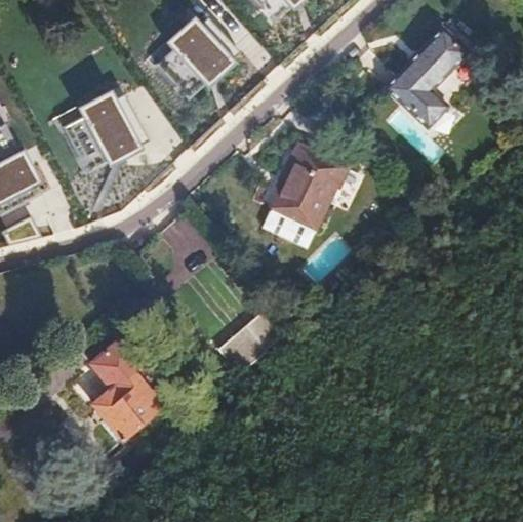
[(255,0),(276,23),(302,0),(255,0)]
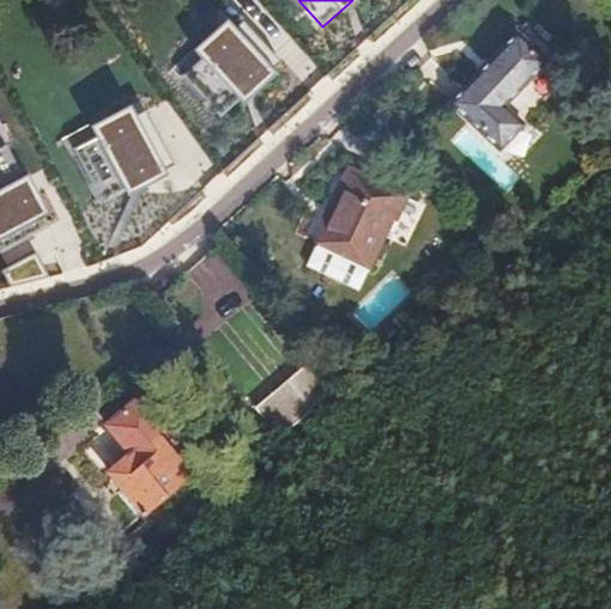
[(203,58),(185,74),(224,119),(285,65),(244,18),(233,29),(227,20),(194,48),(203,58)]
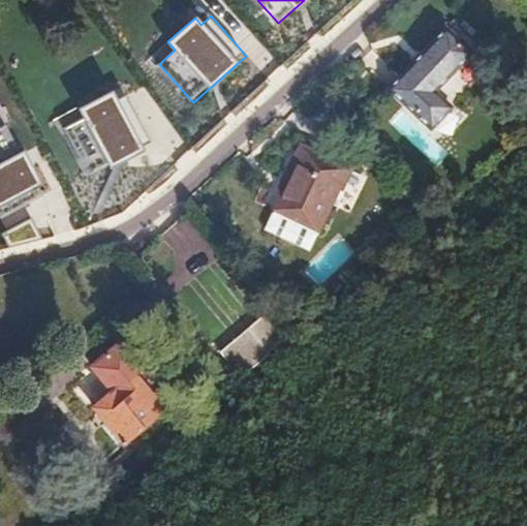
[(439,27),(465,51),(472,42),(446,19),(439,27)]
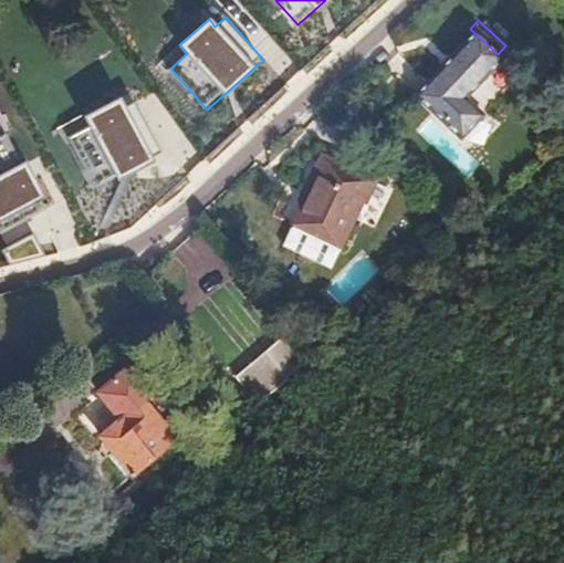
[(460,95),(498,54),(470,29),(411,92),(457,138),(479,114),(460,95)]
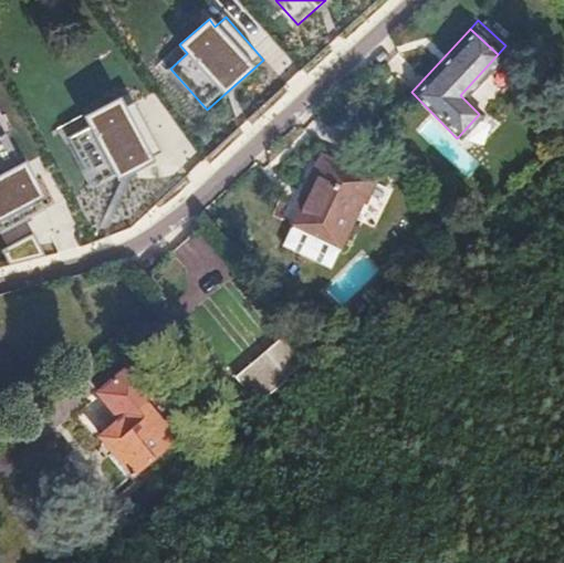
[(92,131),(72,142),(97,190),(165,154),(137,104),(125,111),(121,103),(86,121),(92,131)]
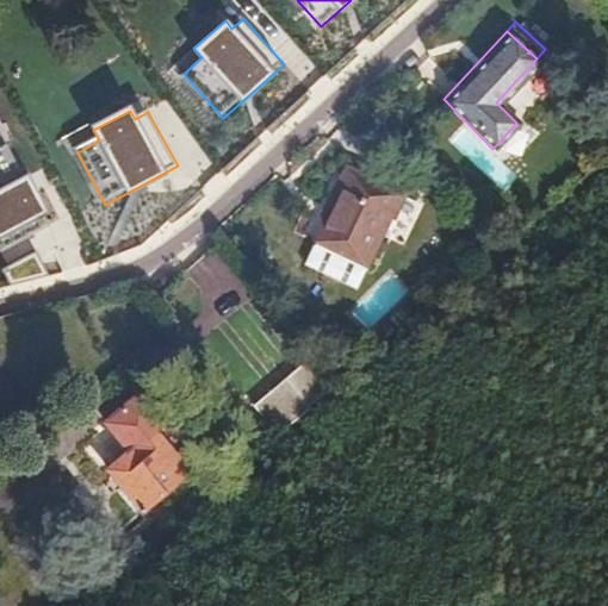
[(448,137),(502,185),(513,173),(459,125),(448,137)]
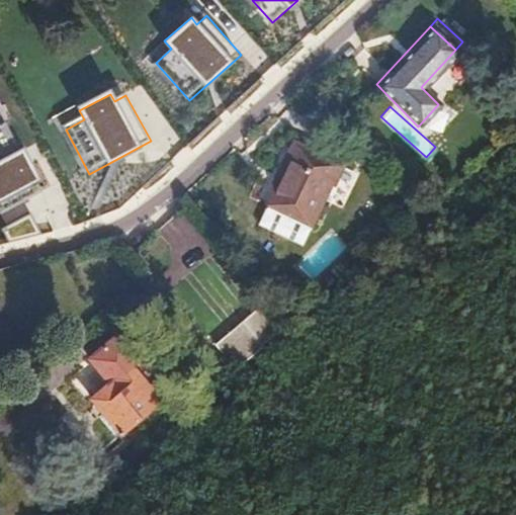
[(9,121),(0,126),(0,201),(41,178),(9,121)]
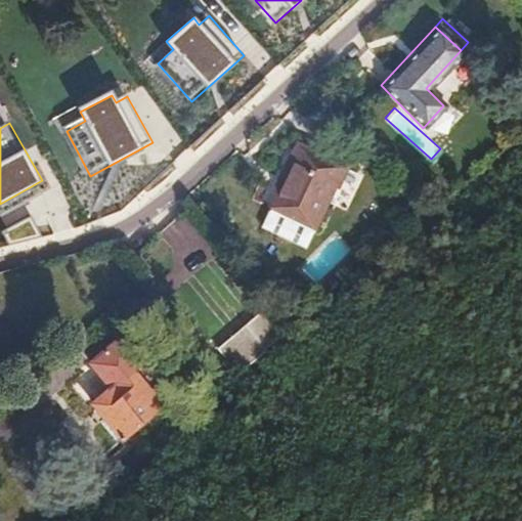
[(266,206),(309,227),(340,166),(293,144),(262,205),(266,206)]
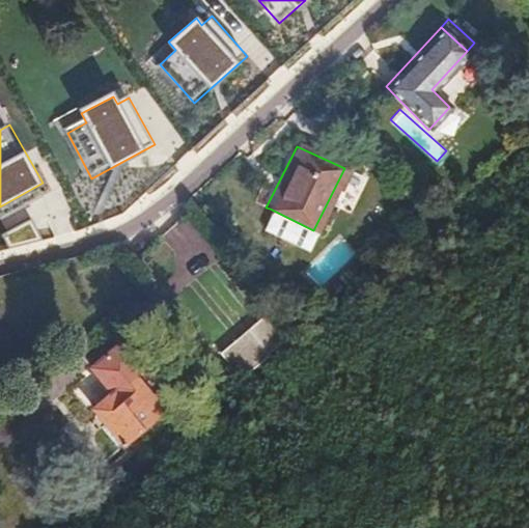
[(304,251),(313,230),(270,209),(259,230),(304,251)]
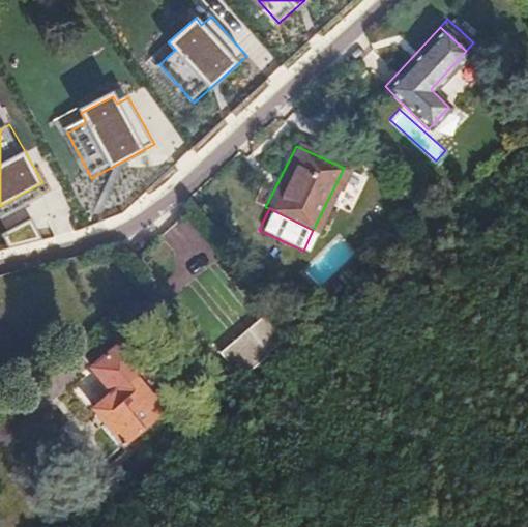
[(243,374),(291,333),(271,310),(223,350),(243,374)]
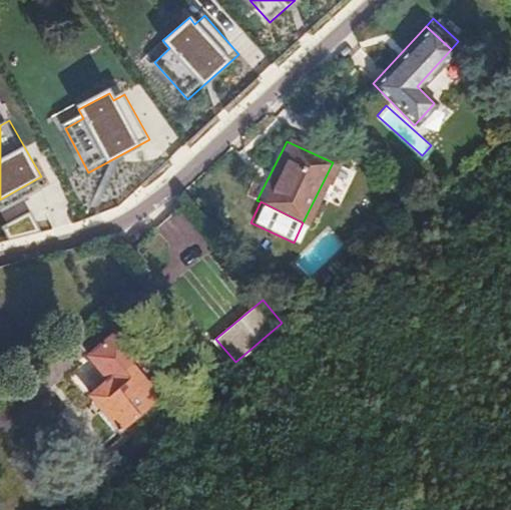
[(89,393),(120,429),(157,397),(144,381),(152,374),(136,354),(135,355),(115,331),(87,353),(107,378),(89,393)]
